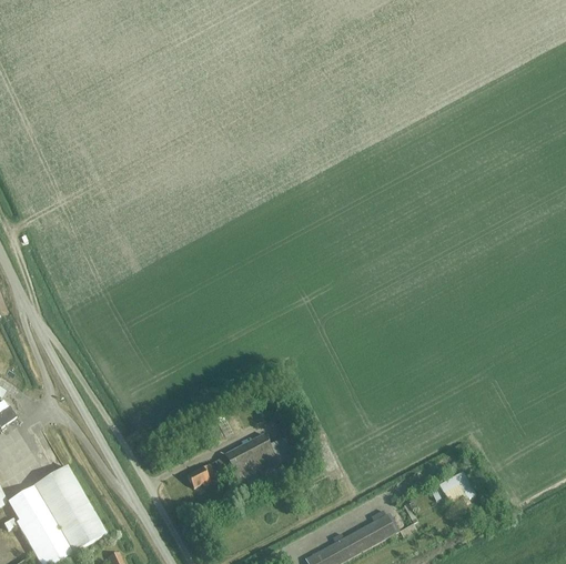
[(0,411),(0,421),(2,425),(18,414),(11,404),(0,411)]
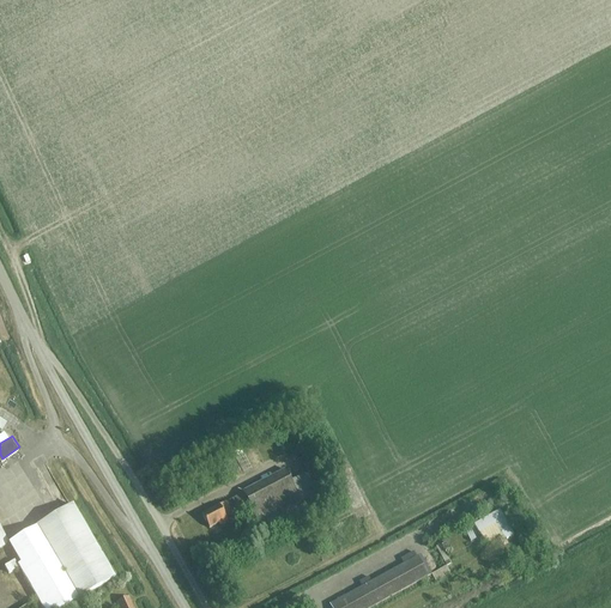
[(306,457),(322,492),(333,486),(315,453),(306,457)]
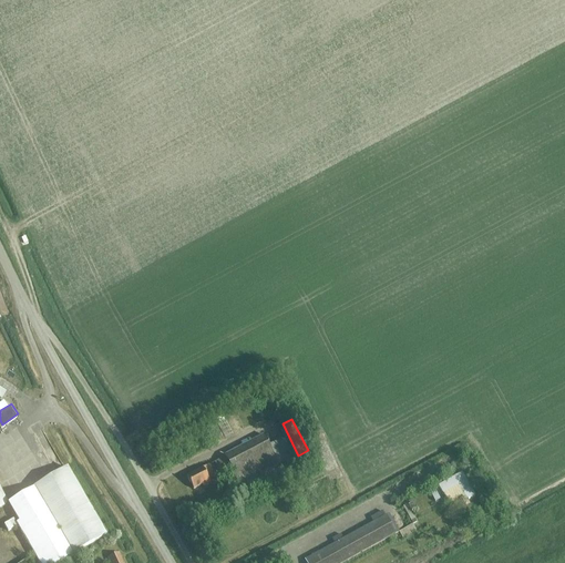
[(213,427),(219,440),(224,438),(217,425),(213,427)]
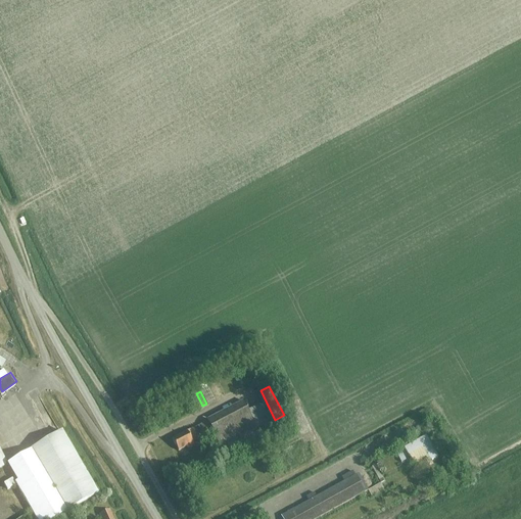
[(241,445),(236,436),(258,424),(245,397),(208,417),(209,418),(200,422),(206,434),(215,430),(227,454),(241,445)]
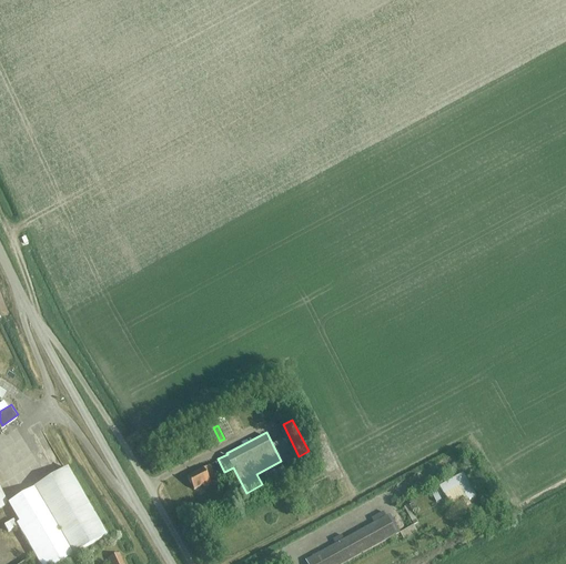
[(68,466),(66,467),(62,461),(56,465),(59,471),(37,484),(40,490),(76,551),(107,533),(68,466)]
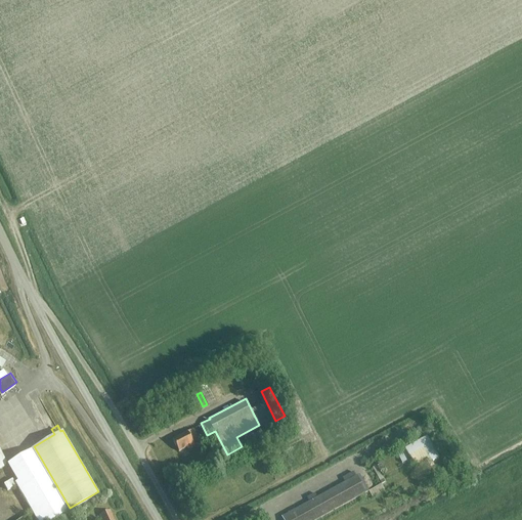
[(190,447),(197,444),(194,440),(201,437),(196,426),(175,436),(181,447),(188,444),(190,447)]
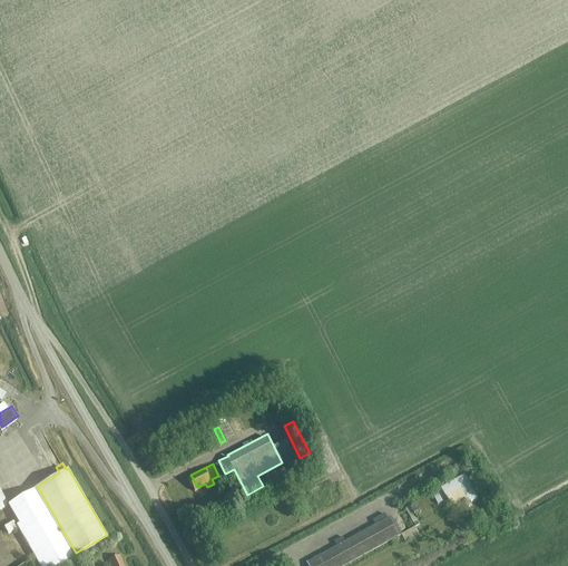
[(476,501),(482,498),(467,470),(460,474),(461,475),(443,486),(447,491),(464,481),(476,501)]
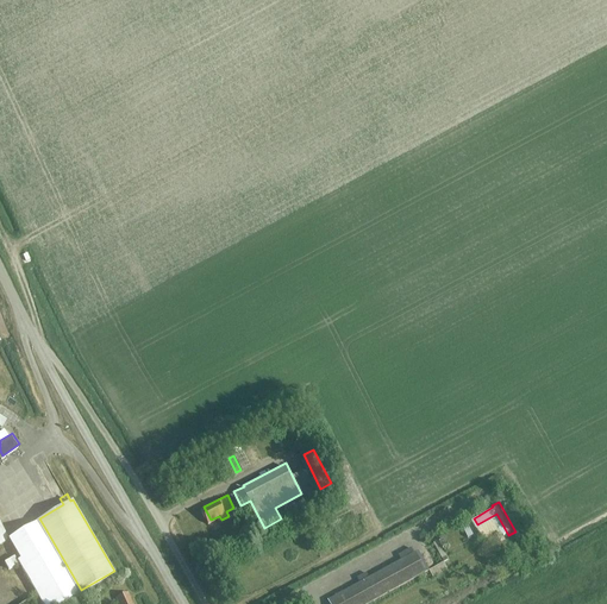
[(0,541),(11,535),(0,517),(0,541)]
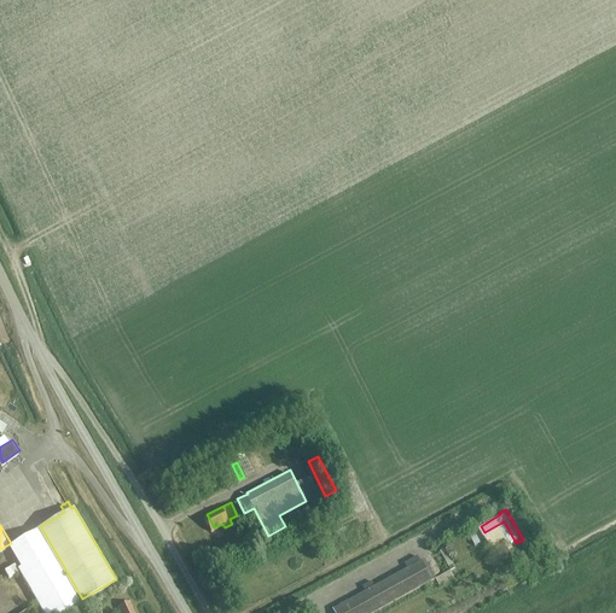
[(471,527),(477,542),(484,538),(477,525),(471,527)]
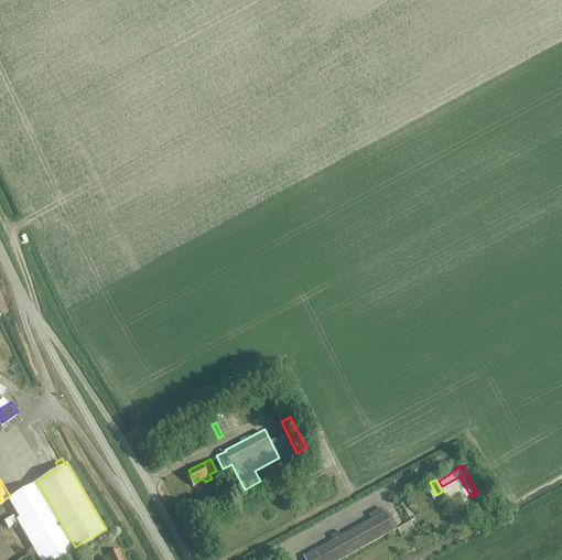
[(52,559),(75,547),(40,486),(13,502),(19,510),(14,514),(41,559),(52,559)]
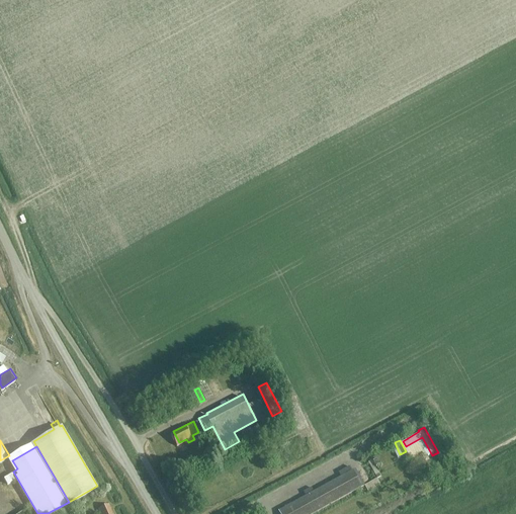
[(278,509),(280,513),(309,513),(362,484),(353,467),(278,509)]
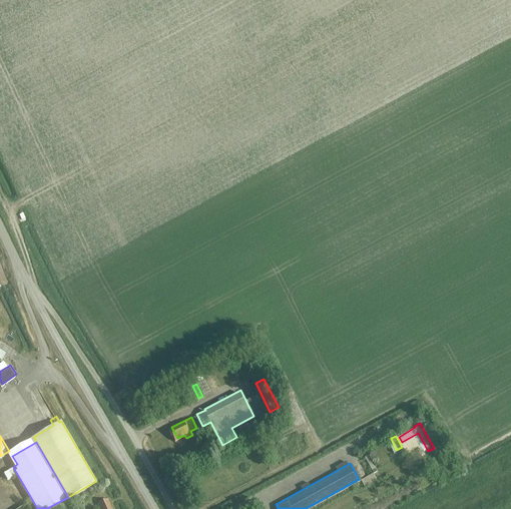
[(361,473),(367,482),(382,473),(376,464),(361,473)]
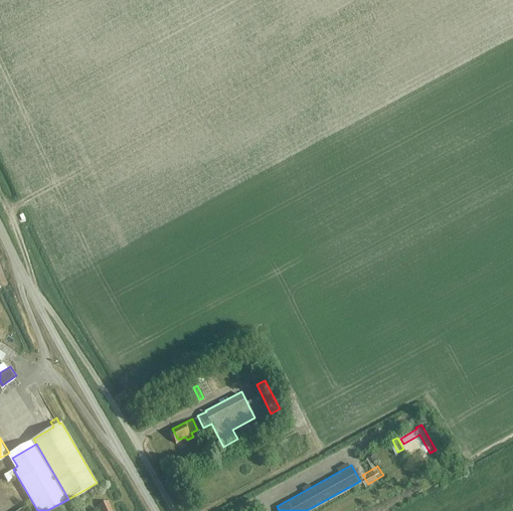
[(101,503),(104,510),(115,510),(110,498),(101,503)]
